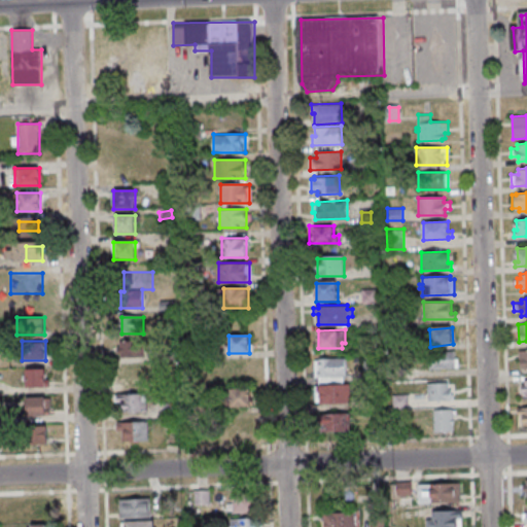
[(118,342),(118,359),(144,359),(144,342),(118,342)]
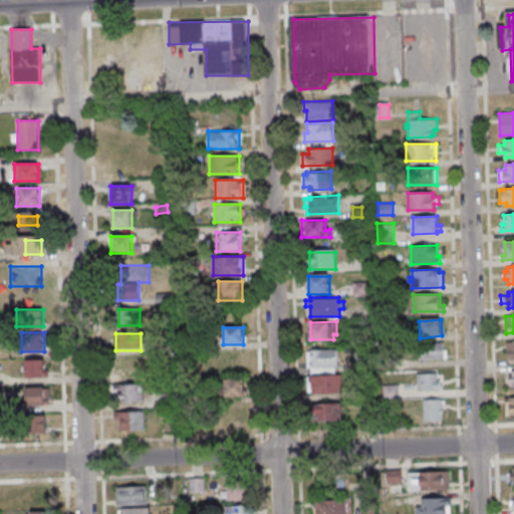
[(419,344),(419,360),(446,360),(446,344),(419,344)]
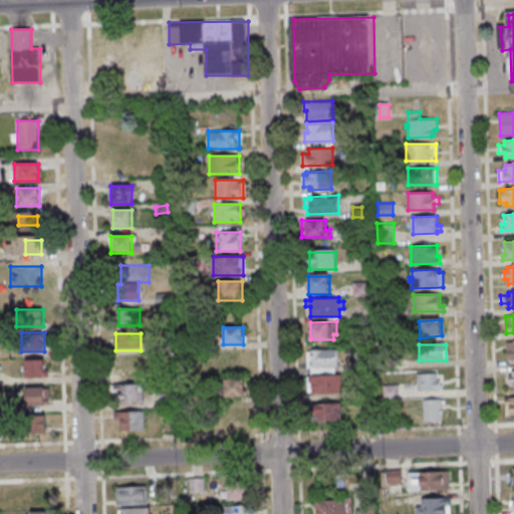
[(337,371),(337,349),(308,349),(308,371),(337,371)]
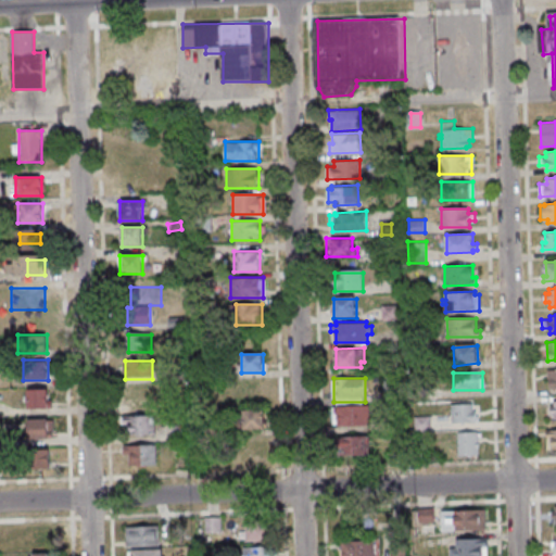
[(235,402),(267,402),(267,381),(235,381),(235,402)]
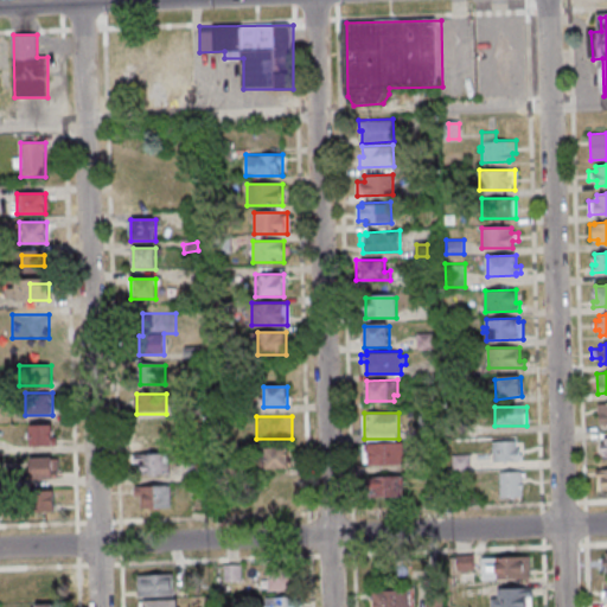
[(139,422),(139,443),(171,442),(171,422),(139,422)]
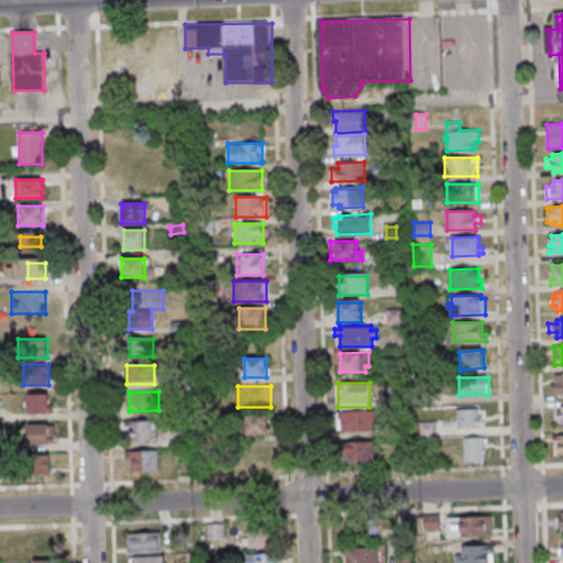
[(28,394),(28,414),(50,414),(50,394),(28,394)]
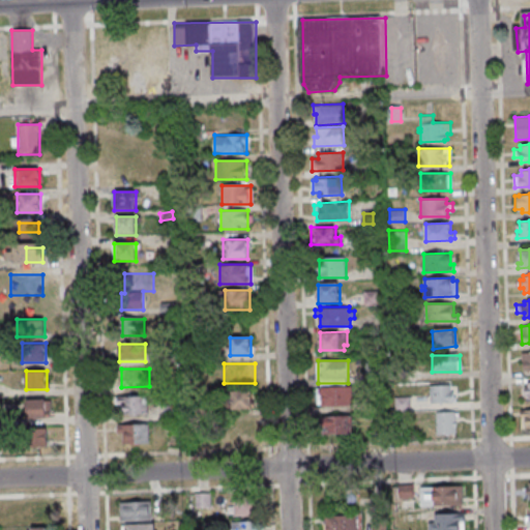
[(451,384),(430,384),(430,403),(457,402),(455,390),(451,390),(451,384)]
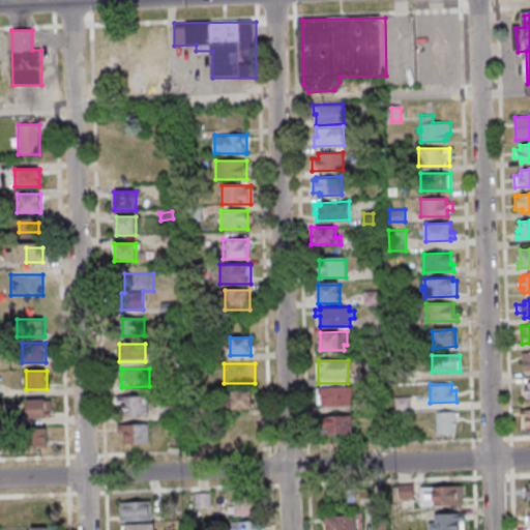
[(319,387),(319,405),(352,405),(352,387),(319,387)]
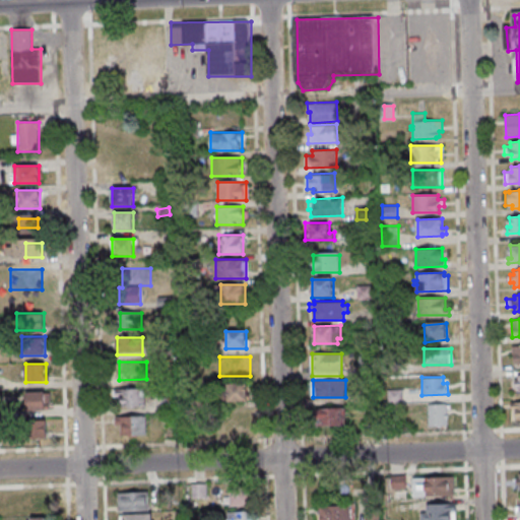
[(248,385),(223,385),(223,403),(248,403),(248,385)]
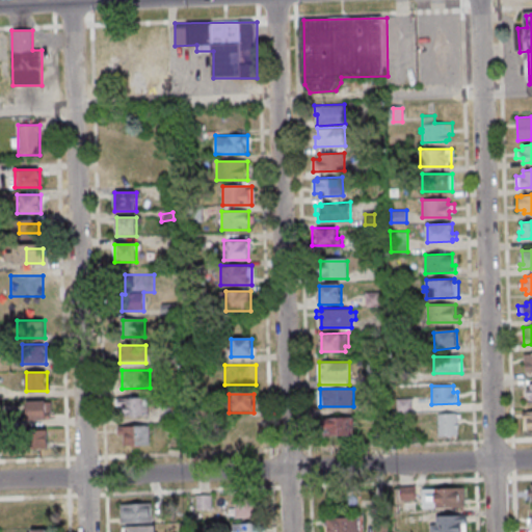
[(118,418),(151,417),(150,398),(118,399),(118,418)]
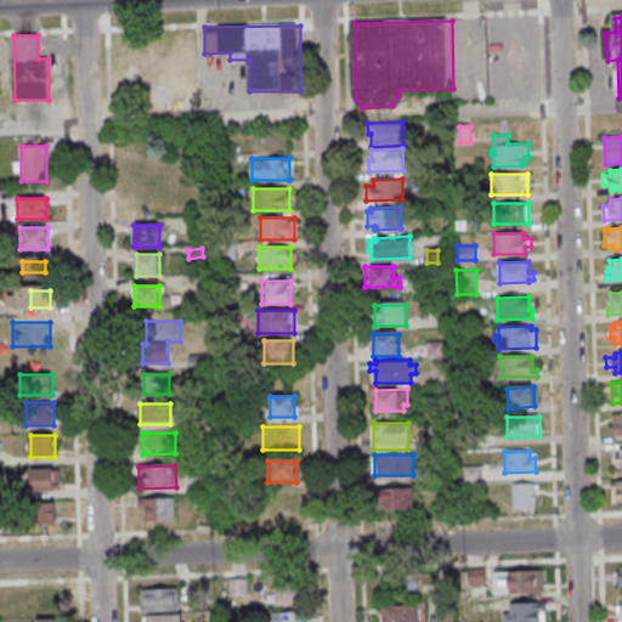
[(464,465),(464,482),(482,481),(481,465),(464,465)]
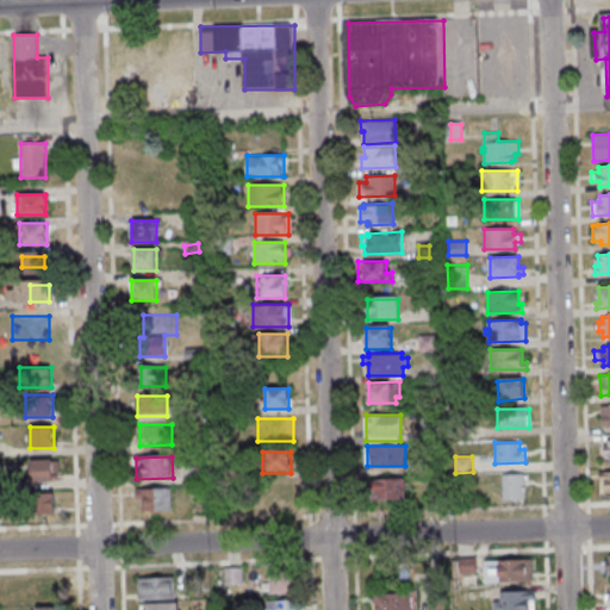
[(31,481),(55,481),(55,459),(31,459),(31,481)]
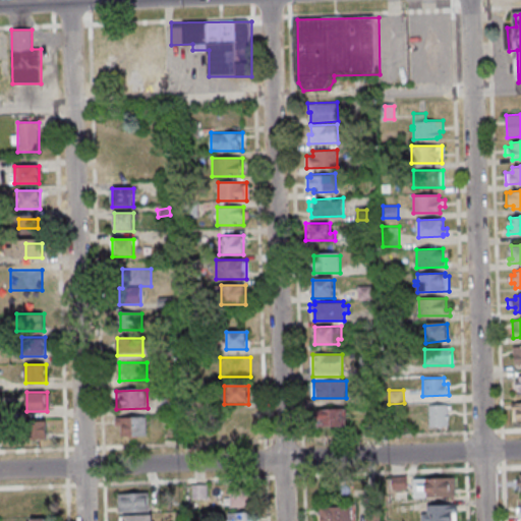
[(520,401),(511,402),(512,421),(516,421),(516,425),(520,424),(520,401)]
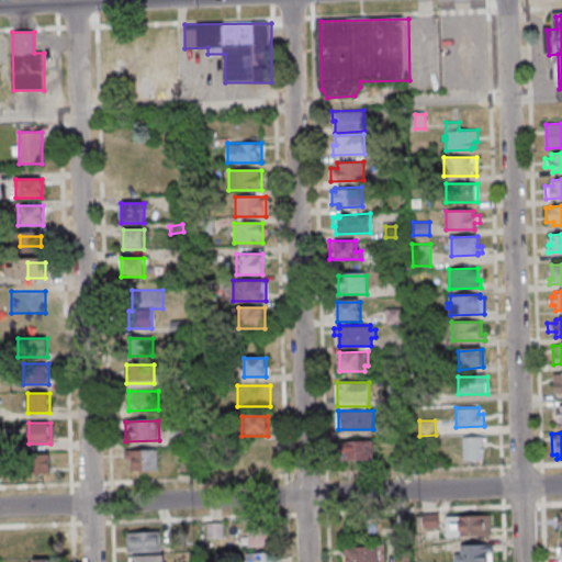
[(462,437),(463,460),(483,460),(483,452),(484,451),(483,441),(482,441),(482,436),(462,437)]
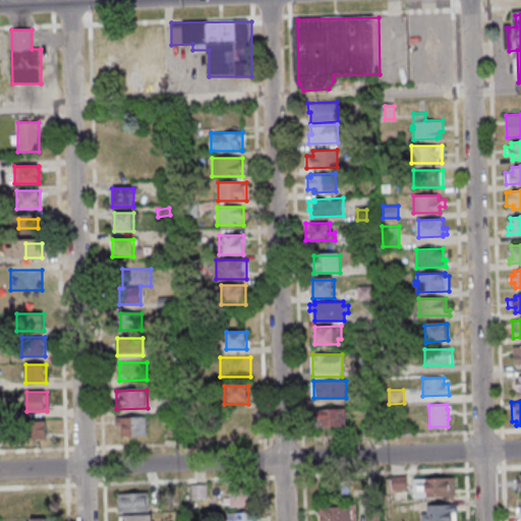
[(346,409),(317,409),(317,427),(346,427),(346,409)]
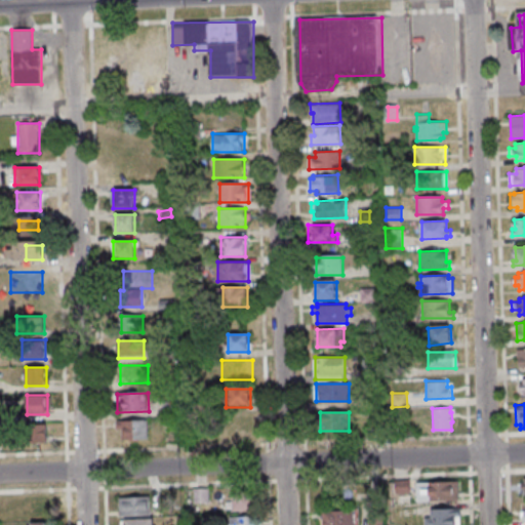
[(393,418),(393,434),(403,434),(403,418),(393,418)]
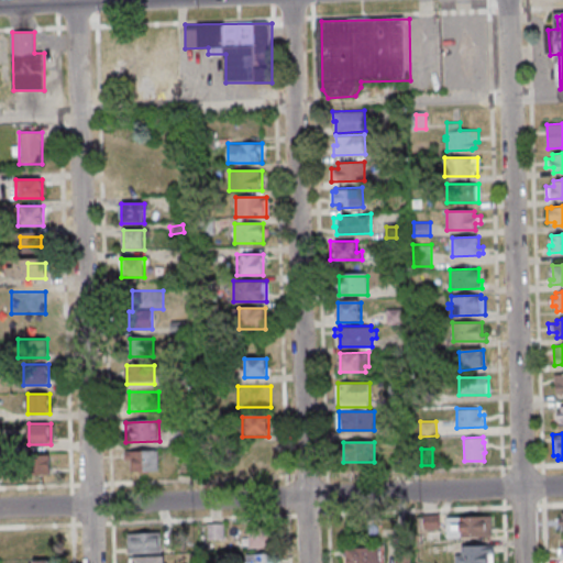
[(127,451),(127,472),(158,472),(158,451),(127,451)]
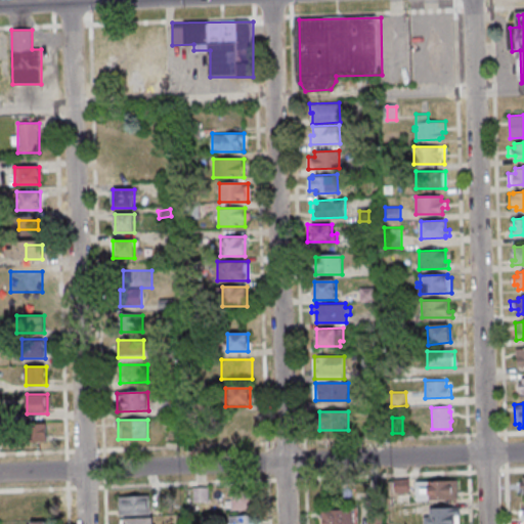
[(47,423),(26,423),(26,441),(47,441),(47,423)]
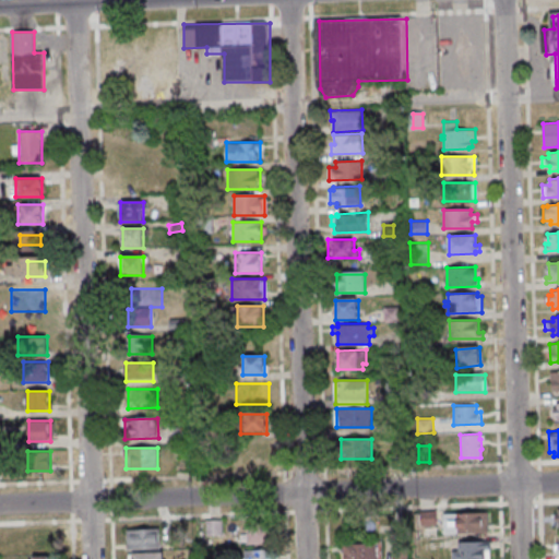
[(488,514),(443,514),(443,533),(488,533),(488,514)]
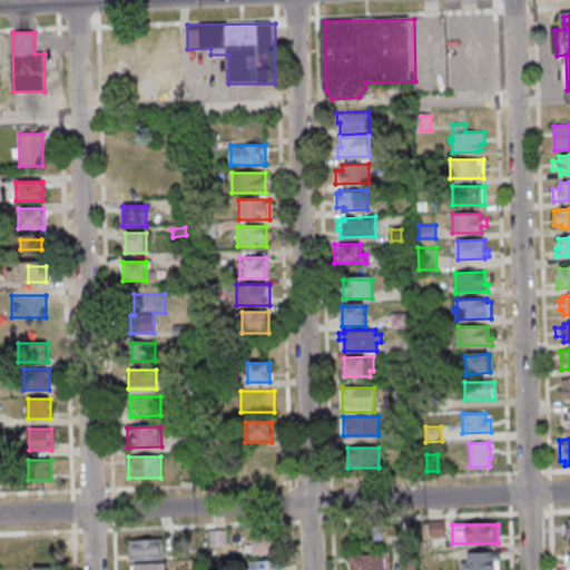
[(249,556),(275,556),(275,531),(249,531),(249,556)]
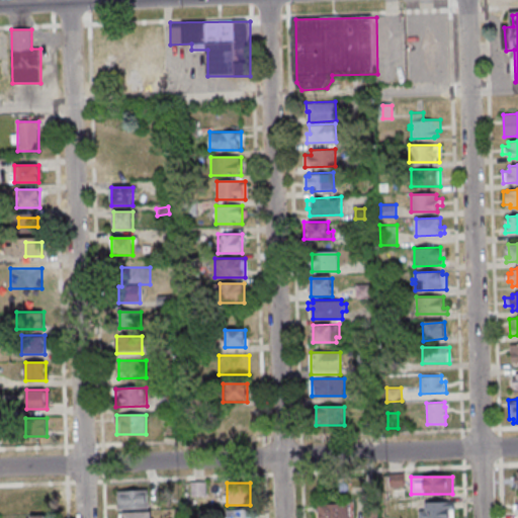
[(191,496),(205,496),(205,484),(191,484),(191,496)]
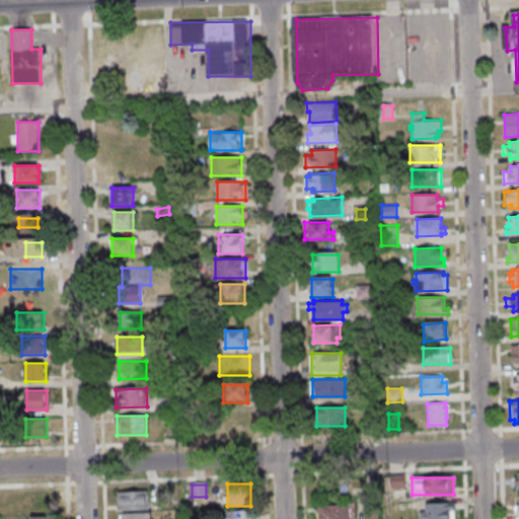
[(119,492),(119,510),(149,510),(149,491),(119,492)]
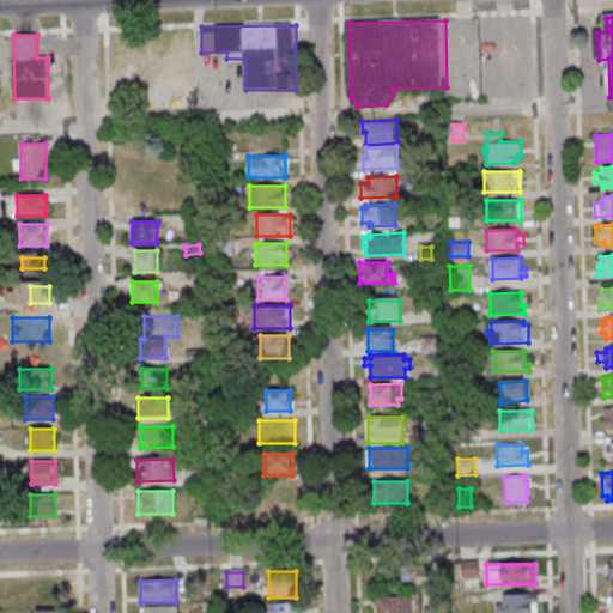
[(536,612),(538,595),(499,595),(499,612),(536,612)]
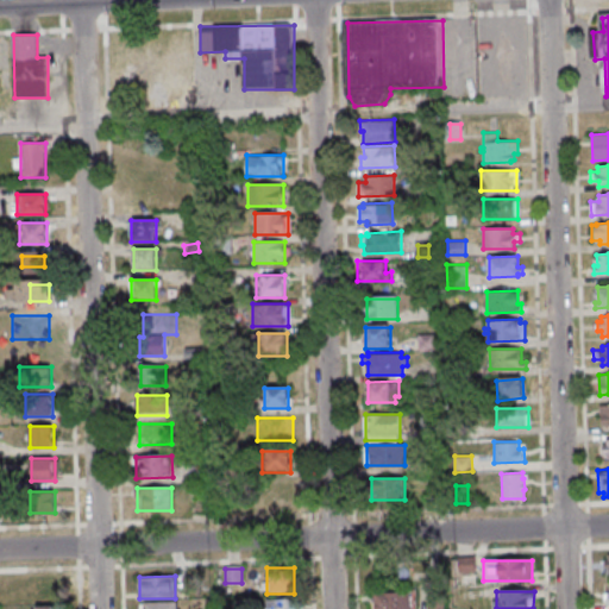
[(410,608),(410,592),(374,592),(372,608),(410,608)]
